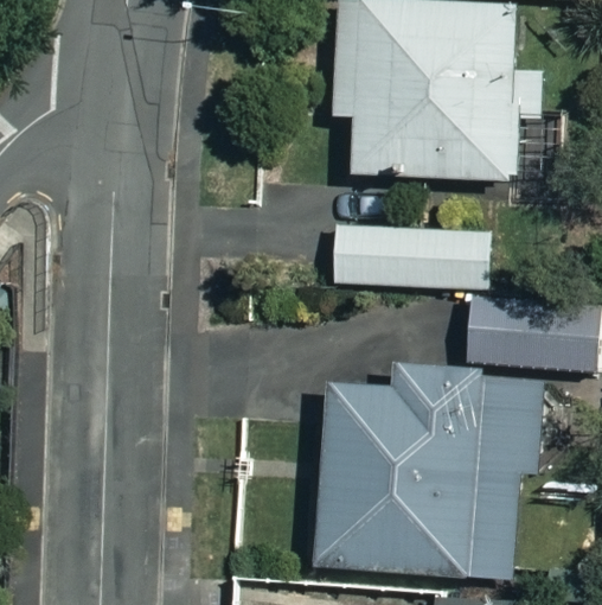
[(540,71),(513,71),(514,7),(337,2),(333,116),(352,116),(350,174),(559,180),(561,122),(539,122),(540,71)]
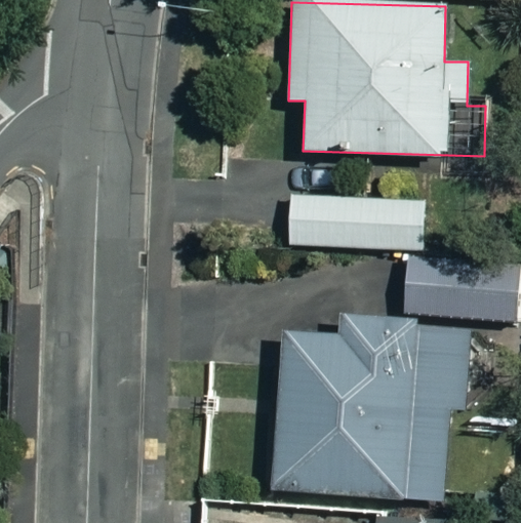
[(419,201),(289,197),(287,244),(418,249),(419,201)]
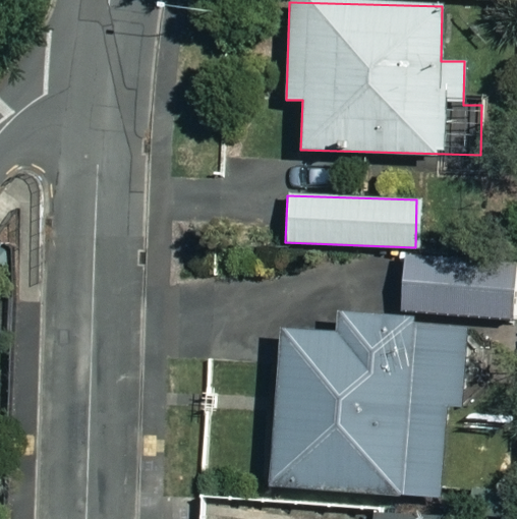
[(516,258),(404,253),(401,312),(514,318),(516,258)]
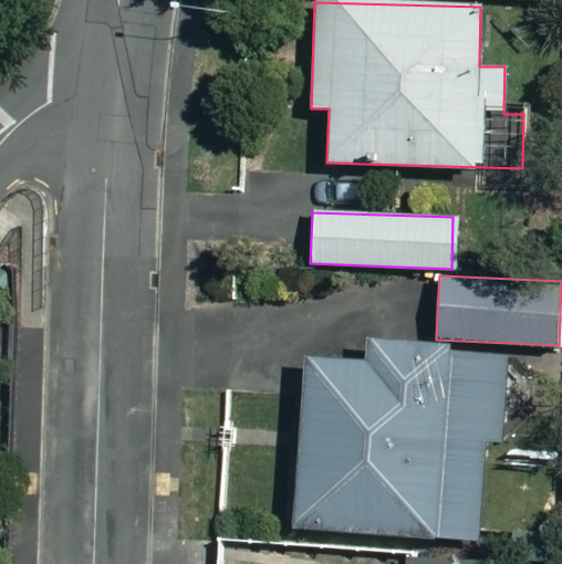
[(531,449),(537,375),(509,373),(510,354),(357,344),(356,354),(305,351),(293,533),(477,544),(484,446),(531,449)]
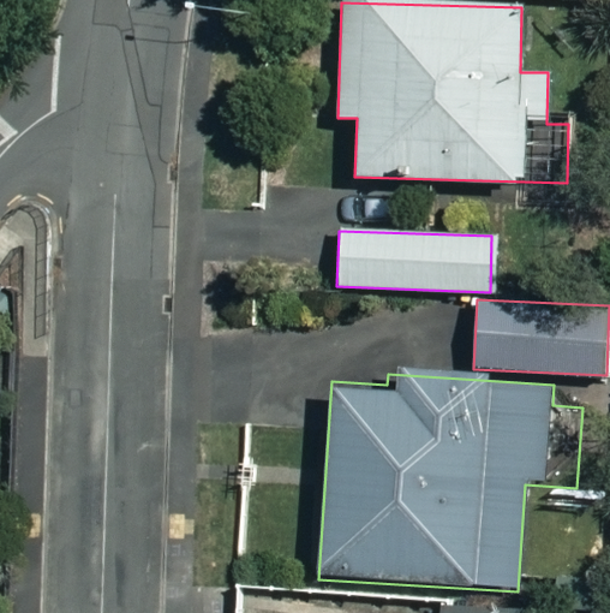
[(503,612),(504,601),(437,599),(436,612),(503,612)]
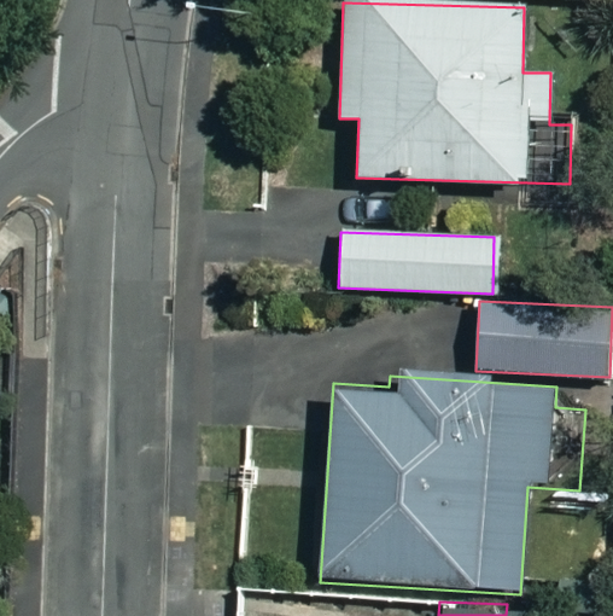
All buildings are outlined.
